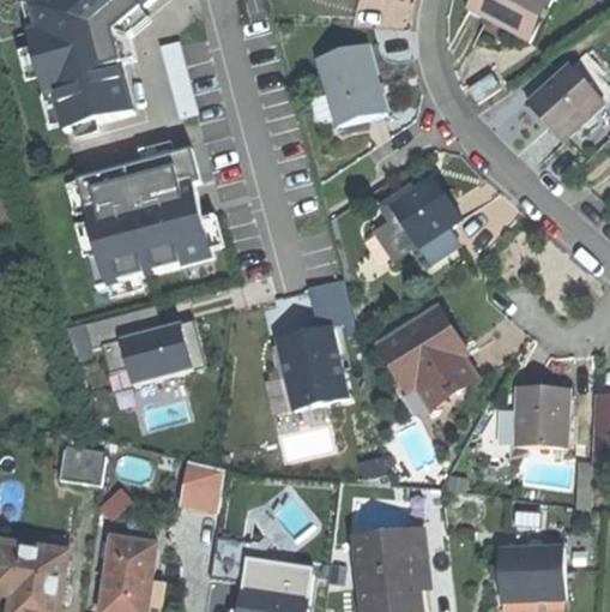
[(31,0),(18,11),(53,127),(121,108),(106,57),(121,53),(115,34),(131,23),(126,12),(140,0),(31,0)]
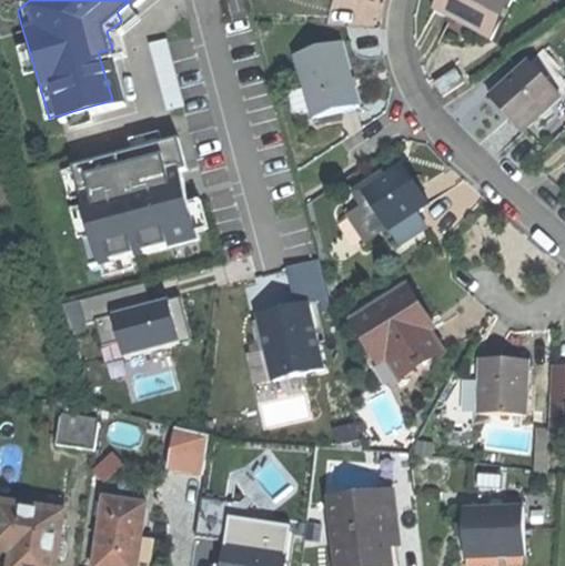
[(433,0),(430,8),(487,38),(506,0),(433,0)]
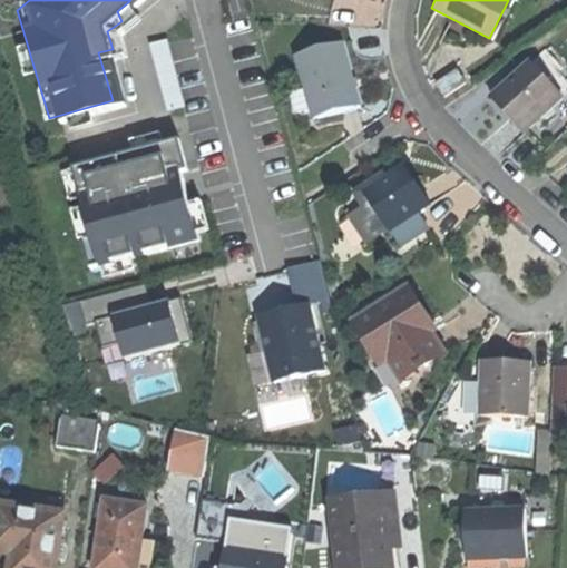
[(168,110),(186,105),(168,37),(150,42),(168,110)]
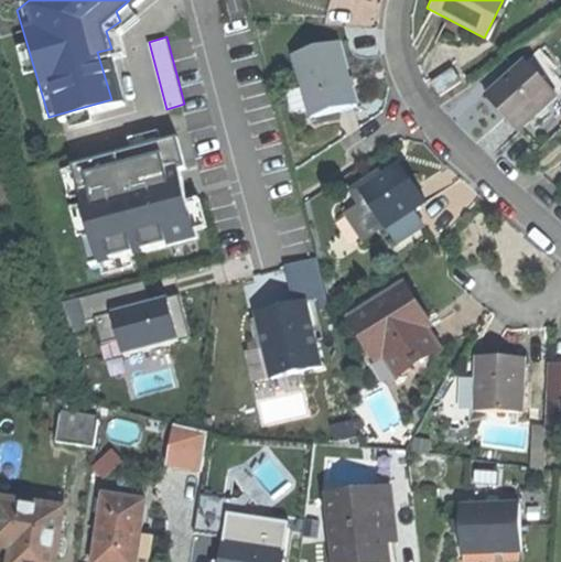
[(309,117),(353,104),(345,77),(336,42),(291,55),(300,88),(308,112),(309,117)]
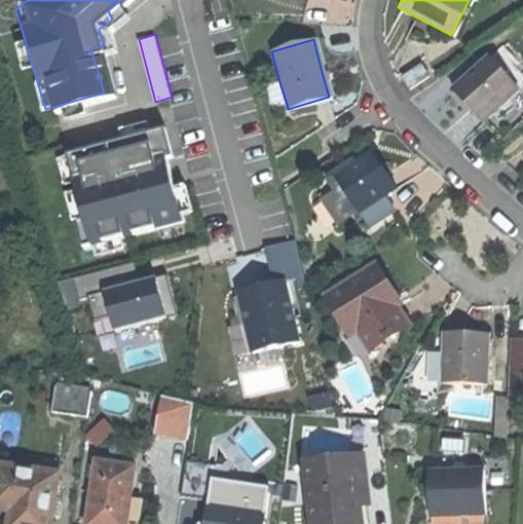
[(500,44),(450,88),(465,105),(480,121),(522,81),(522,77),(505,57),(508,53),(500,44)]
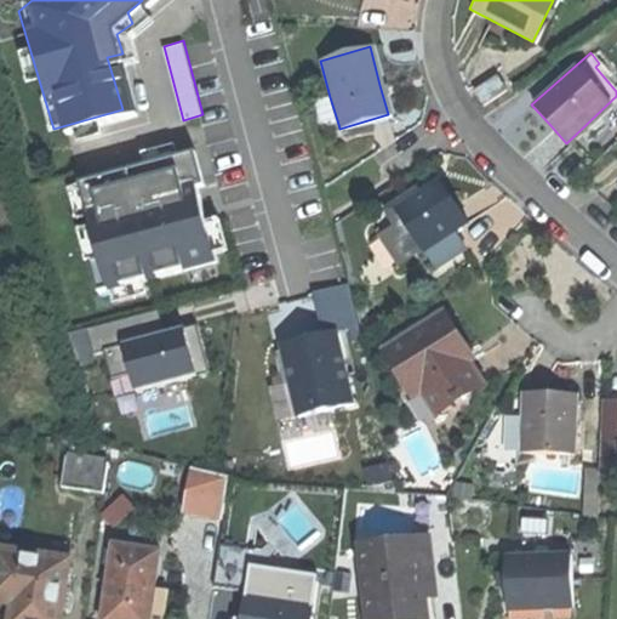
[(503,87),(495,74),(472,89),(481,102),(503,87)]
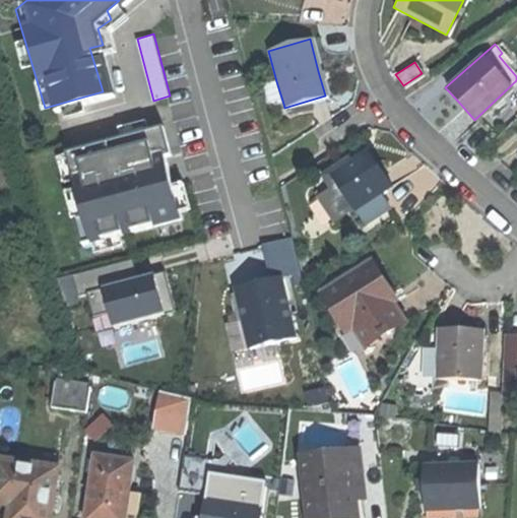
[(268,108),(283,104),(276,81),(262,85),(268,108)]
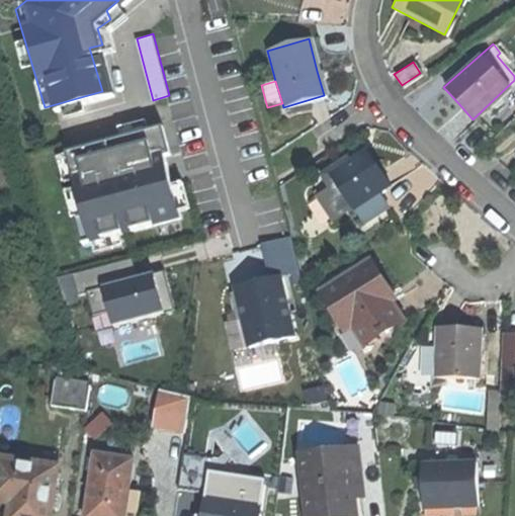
[(66,239),(164,213),(140,121),(41,148),(66,239)]
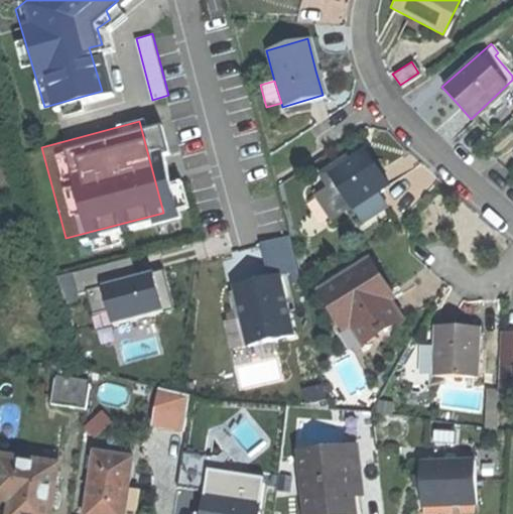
[(350,208),(387,183),(375,165),(365,149),(329,173),(350,208)]
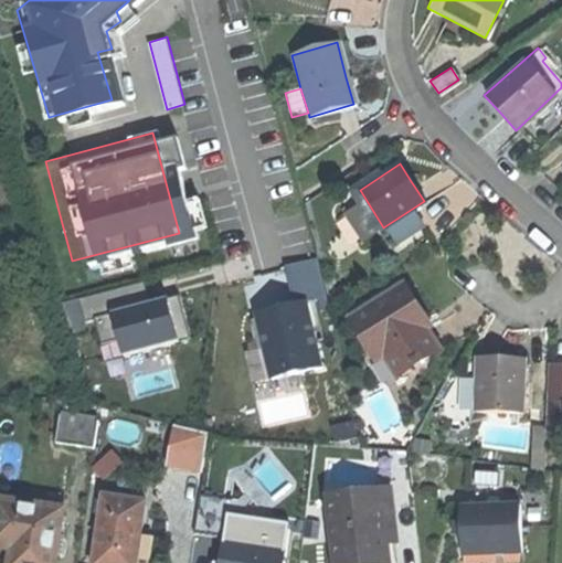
[(308,266),(251,272),(254,298),(311,291),(308,266)]
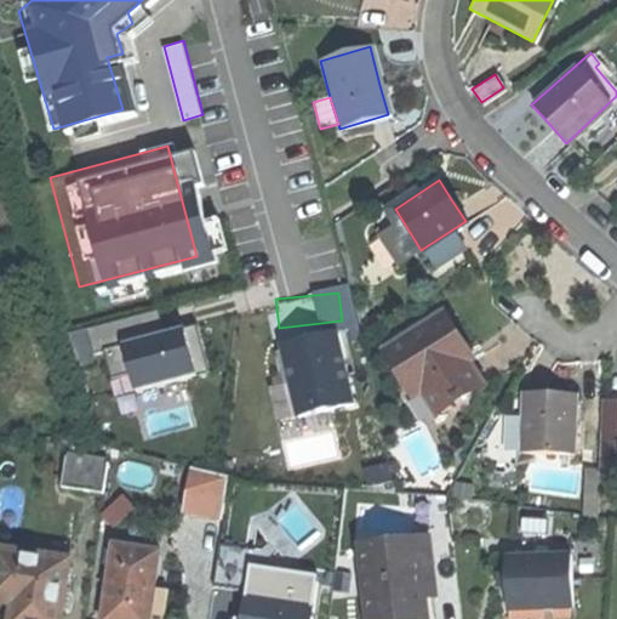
[(452,403),(480,385),(464,361),(461,353),(456,346),(462,342),(443,312),(381,351),(403,387),(413,381),(420,391),(432,410),(449,398),(452,403)]
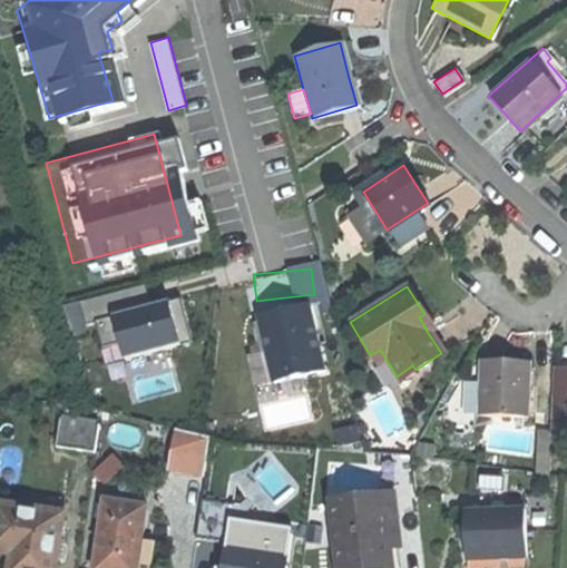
[(116,321),(133,362),(191,338),(173,296),(116,321)]
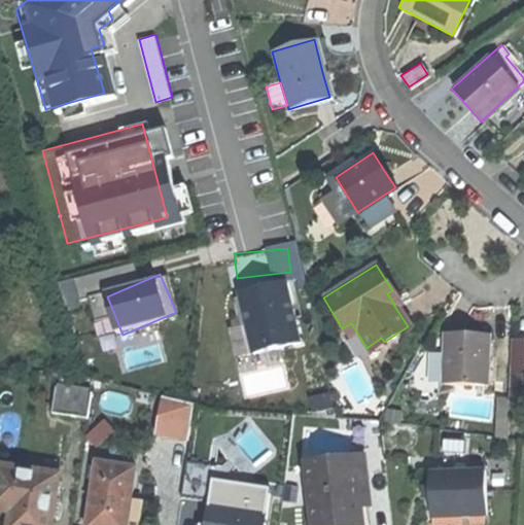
[(232,326),(237,357),(305,345),(293,279),(237,289),(243,324),(232,326)]
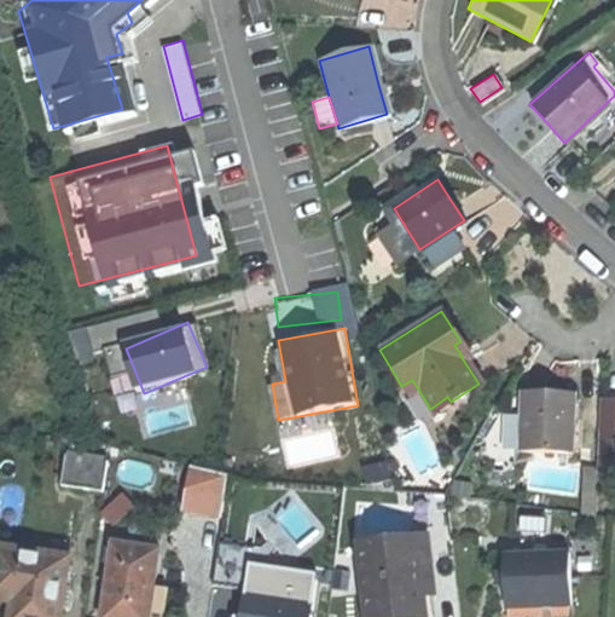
[(469,356),(460,341),(454,345),(459,352),(463,359),(469,356)]
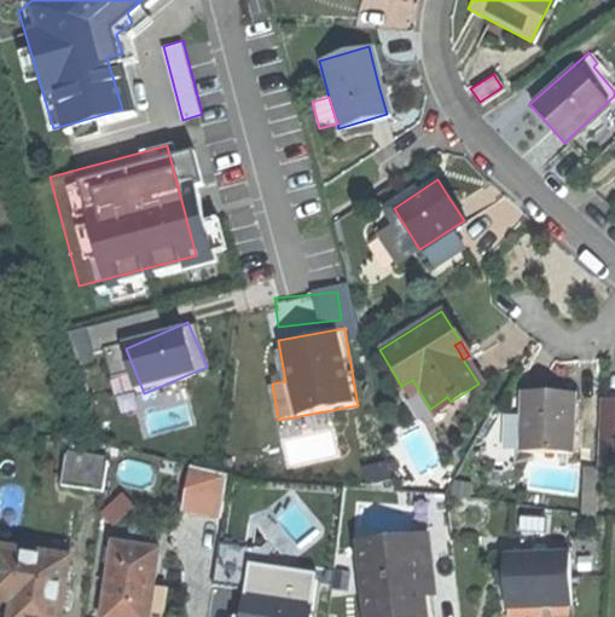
[(407,397),(418,390),(412,380),(401,386),(407,397)]
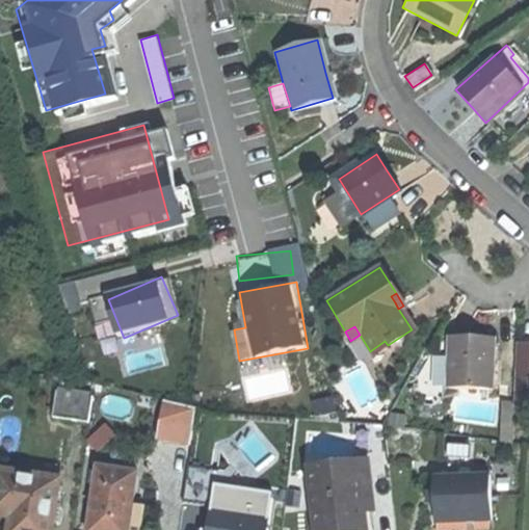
[(468,337),(445,337),(446,388),(490,388),(491,338),(468,337)]
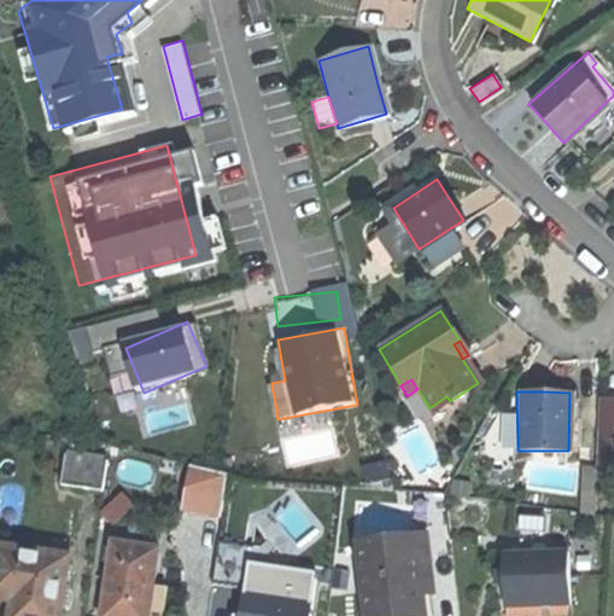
[(432,413),(450,401),(446,396),(430,408),(432,413)]
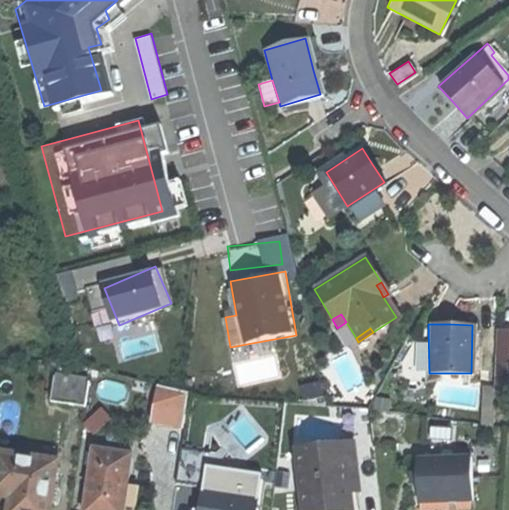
[(48,402),(82,408),(86,382),(52,376),(48,402)]
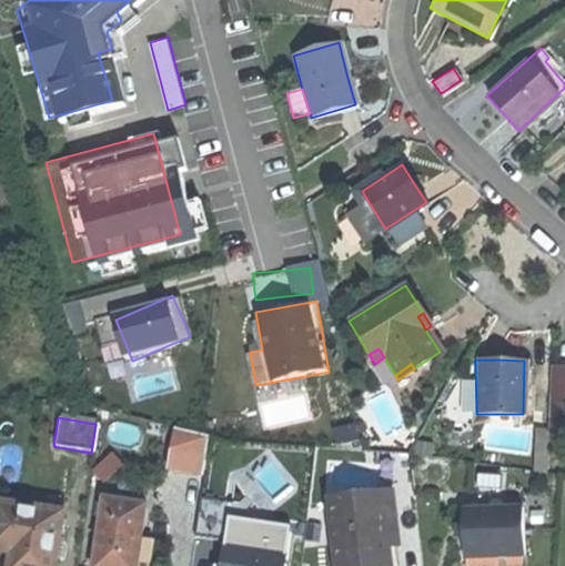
[(546,425),(534,425),(533,467),(545,467),(546,425)]
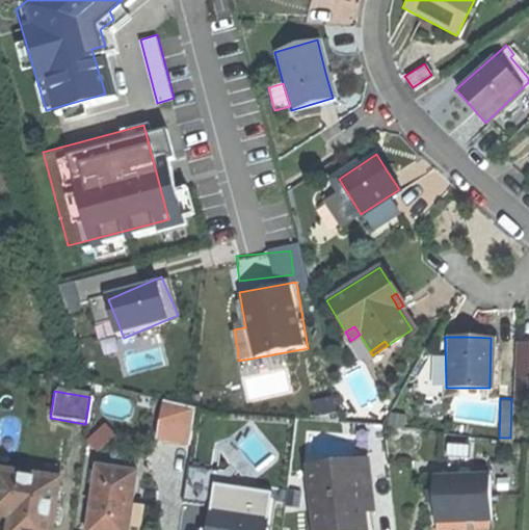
[(158,439),(190,444),(197,404),(165,399),(158,439)]
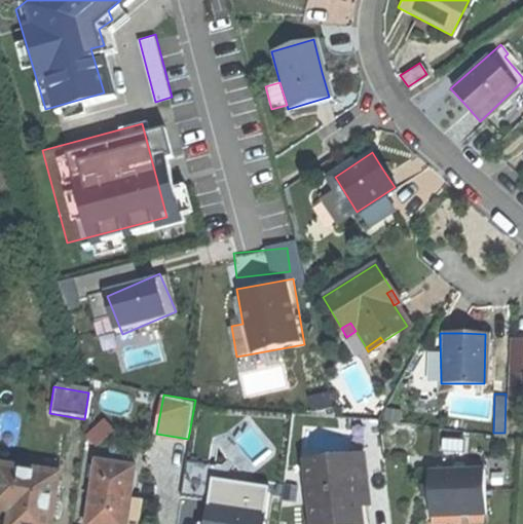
[(438,450),(459,450),(459,436),(437,436),(438,450)]
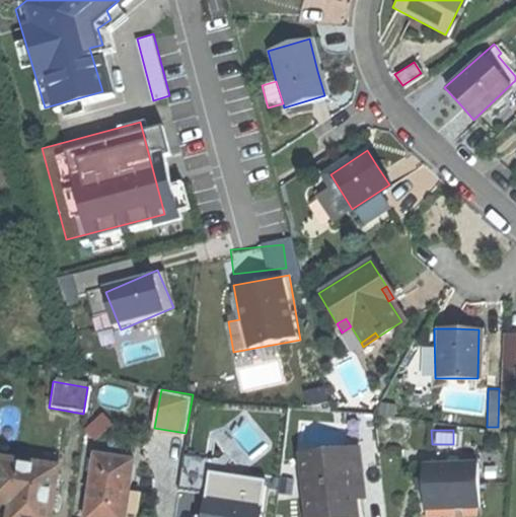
[(21,451),(19,463),(54,468),(55,456),(21,451)]
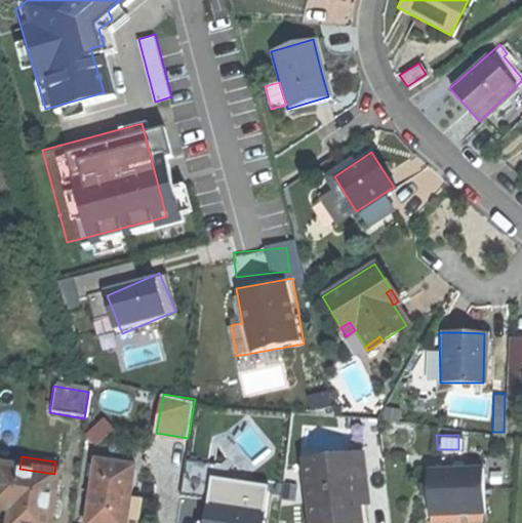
[(304,461),(310,522),(357,522),(355,501),(364,499),(359,456),(304,461)]
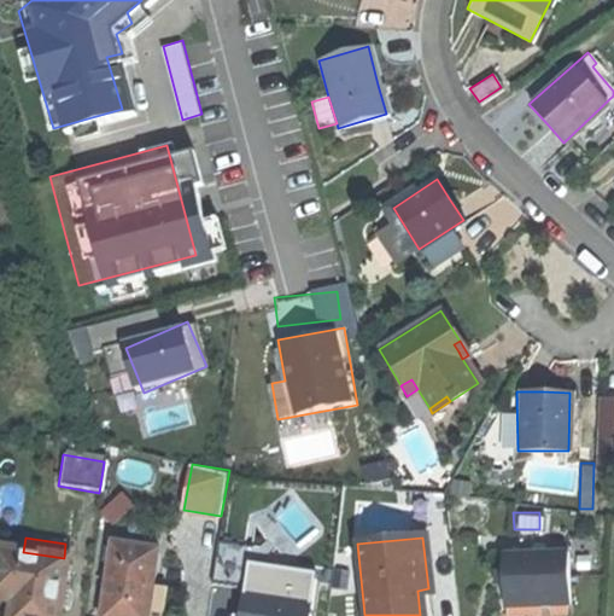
[(500,555),(502,606),(543,605),(567,604),(566,552),(550,553),(550,540),(532,540),(532,553),(500,555)]
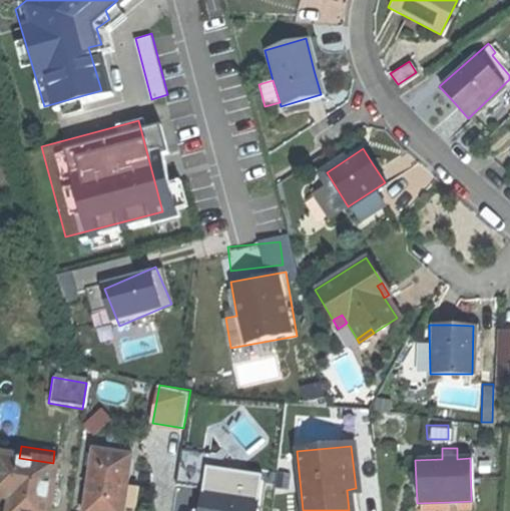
[(91,451),(82,510),(121,510),(125,487),(129,456),(91,451)]
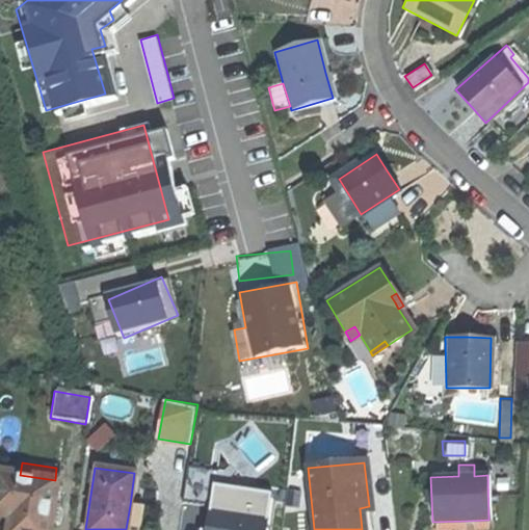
[(20,475),(0,472),(0,509),(9,510),(6,529),(48,529),(56,480),(55,480),(20,475)]
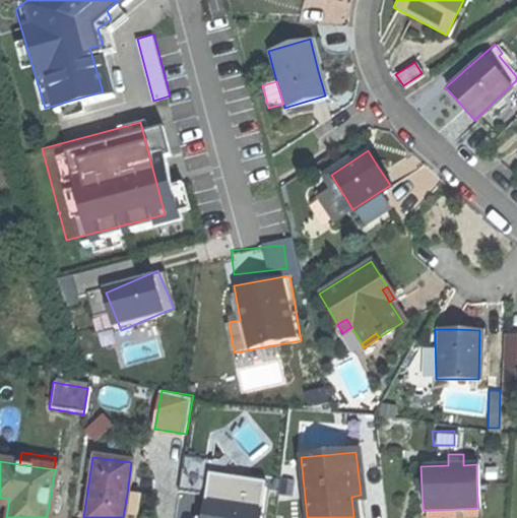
[(134,517),(137,496),(127,494),(123,517),(134,517)]
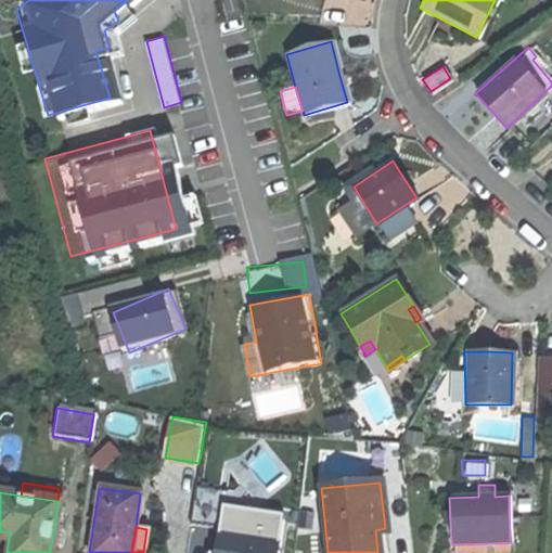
[(274,552),(277,534),(218,527),(215,552),(274,552)]
